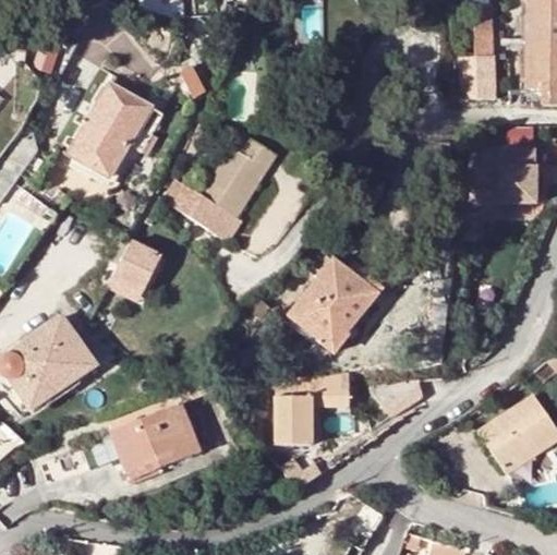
[(530,0),(531,41),(556,41),(556,0),(530,0)]
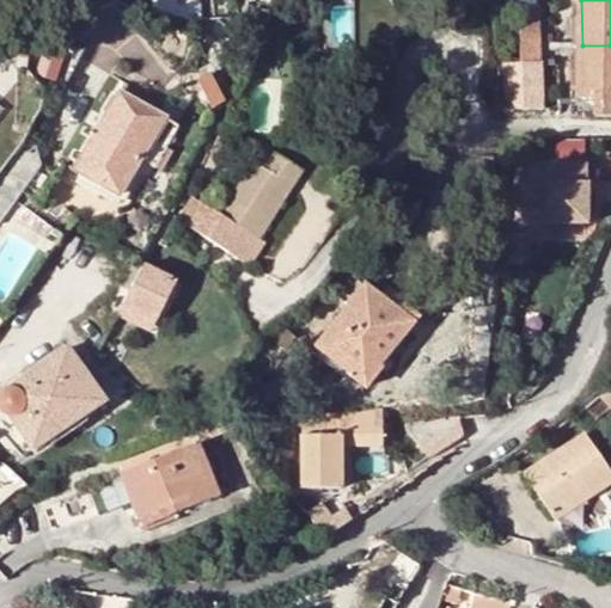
[(521,5),(523,19),(542,19),(541,4),(521,5)]
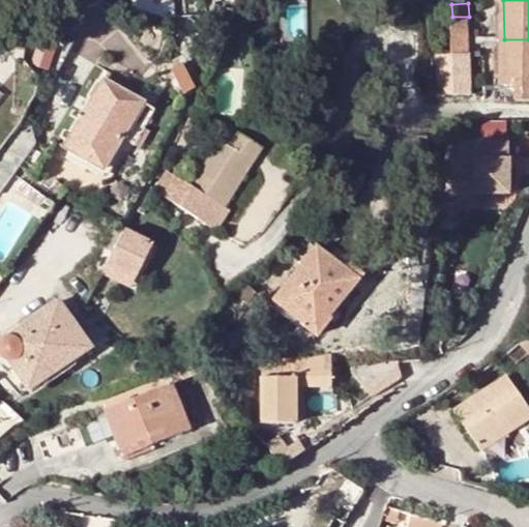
[(452,17),(452,29),(469,30),(469,17),(452,17)]
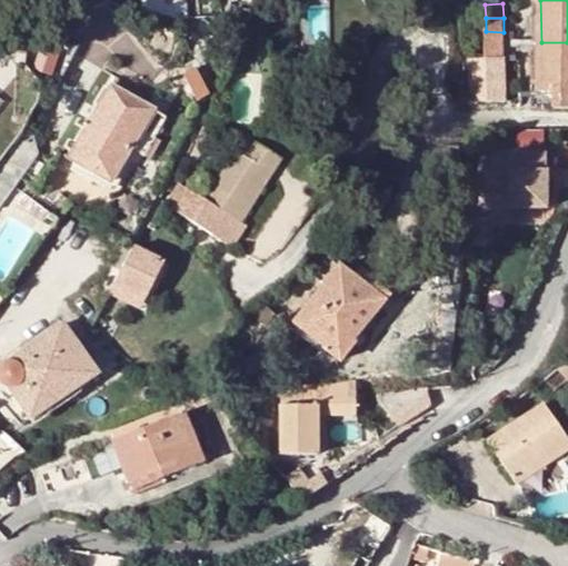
[(486,41),(487,45),(505,43),(504,32),(486,31),(486,41)]
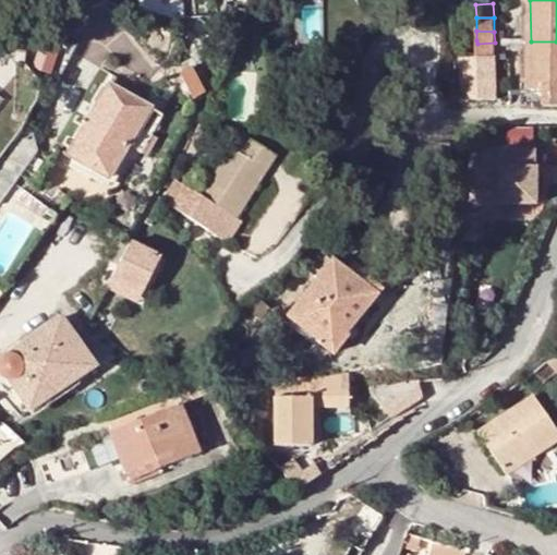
[(461,53),(477,53),(477,44),(476,40),(461,40),(461,53)]
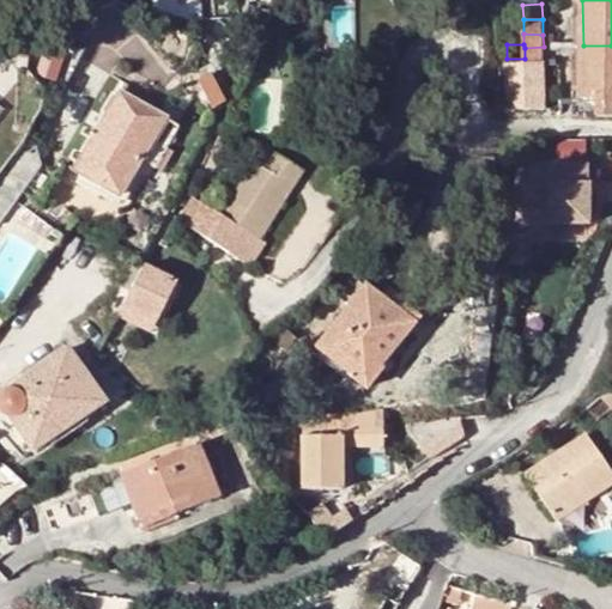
[(597,98),(611,97),(611,46),(583,46),(582,97),(597,98)]
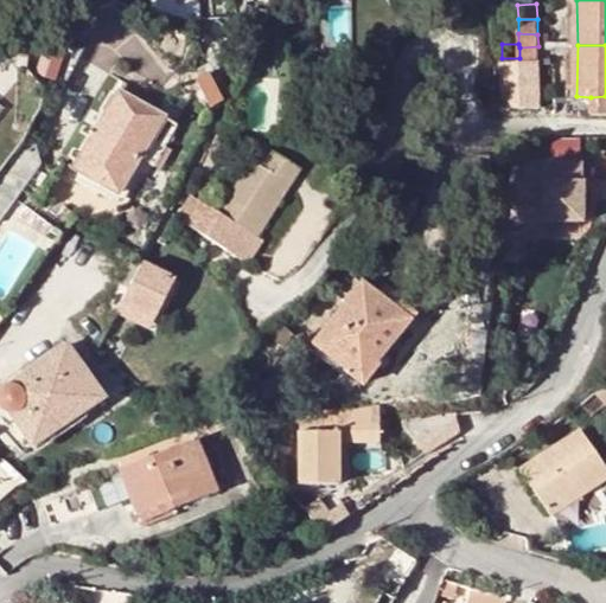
[(520,58),(520,61),(538,61),(538,46),(520,47),(520,58)]
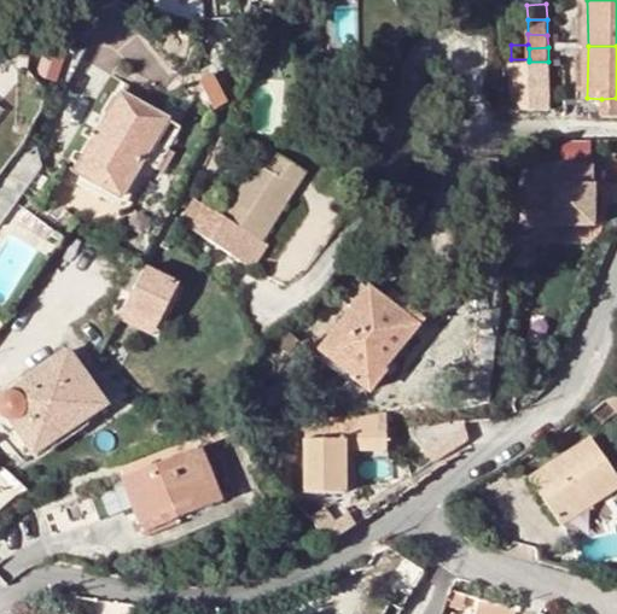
[(530,75),(549,75),(548,62),(529,62),(530,75)]
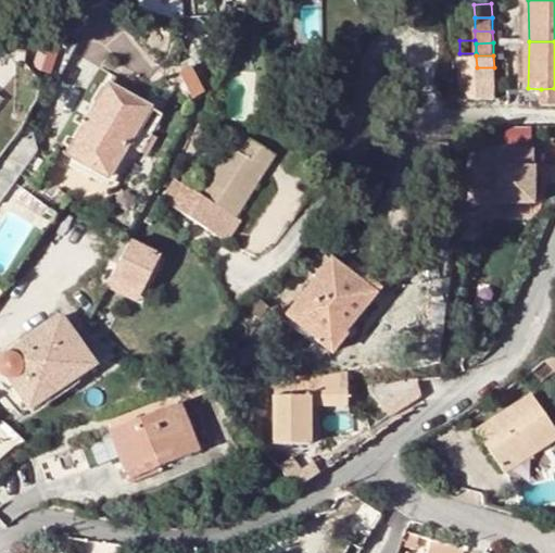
[(111,175),(130,142),(153,105),(116,84),(121,76),(103,65),(57,141),(111,175)]
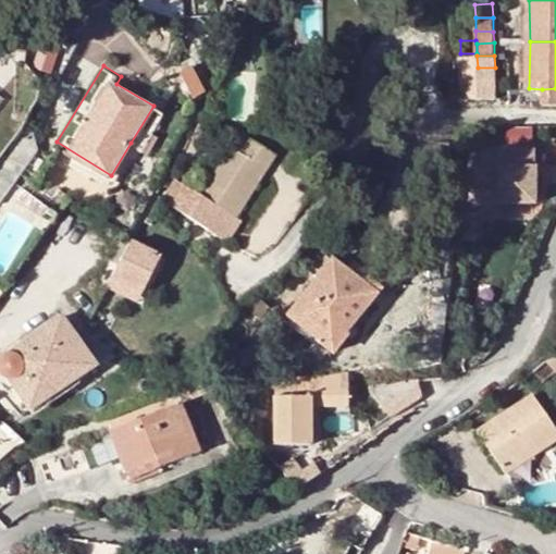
[(193,65),(183,70),(196,97),(207,91),(193,65)]
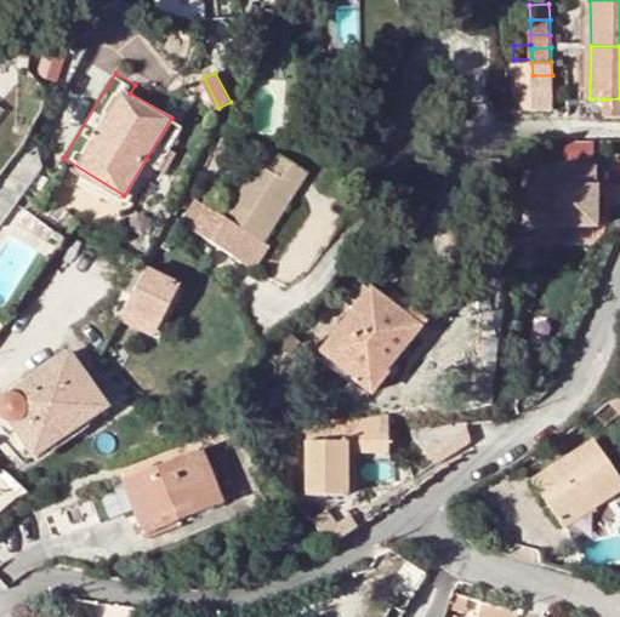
[(553,101),(552,75),(533,75),(533,76),(533,101),(553,101)]
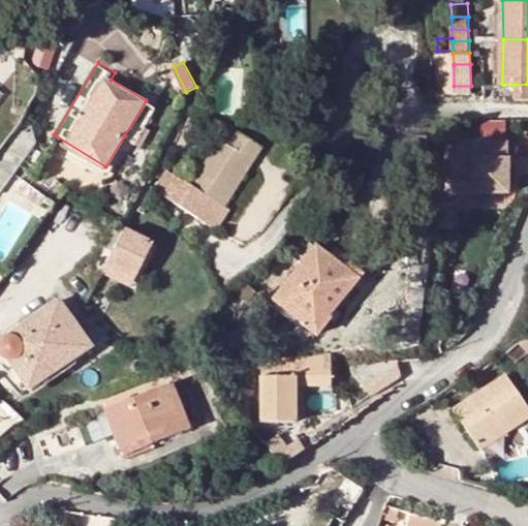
[(441,65),(441,87),(454,86),(454,65),(441,65)]
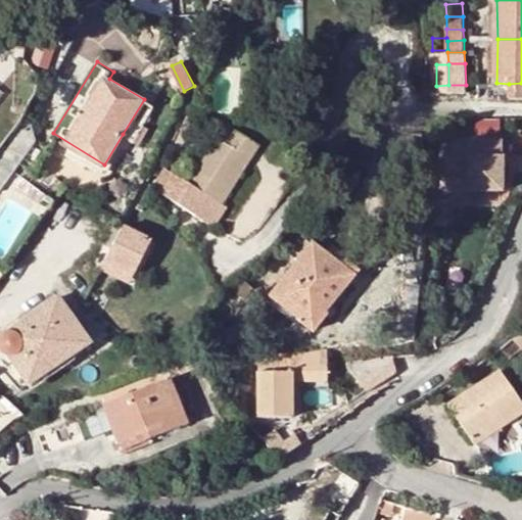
[(521,83),(509,84),(509,98),(521,98),(521,83)]
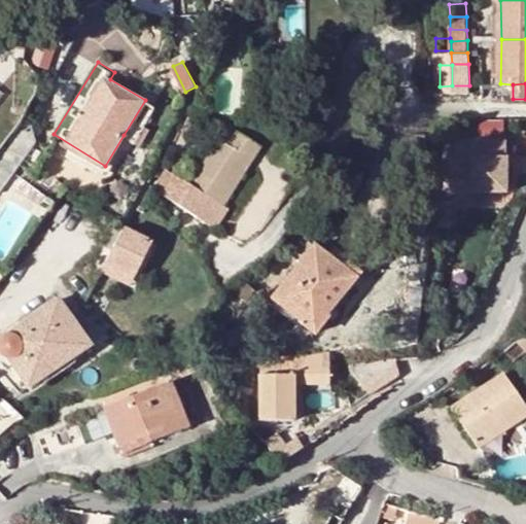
[(155,107),(145,100),(124,135),(135,141),(155,107)]
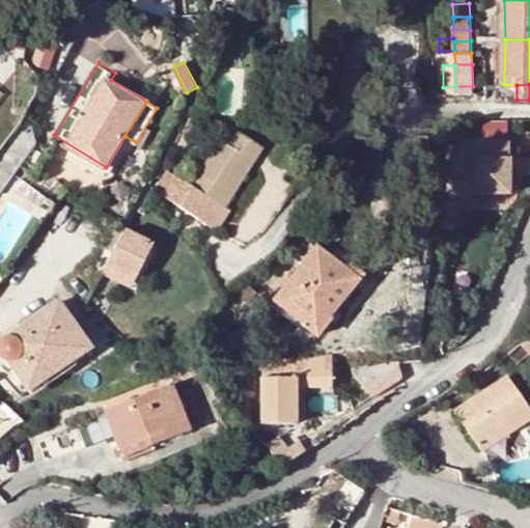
[(208,110),(196,104),(184,127),(196,134),(208,110)]
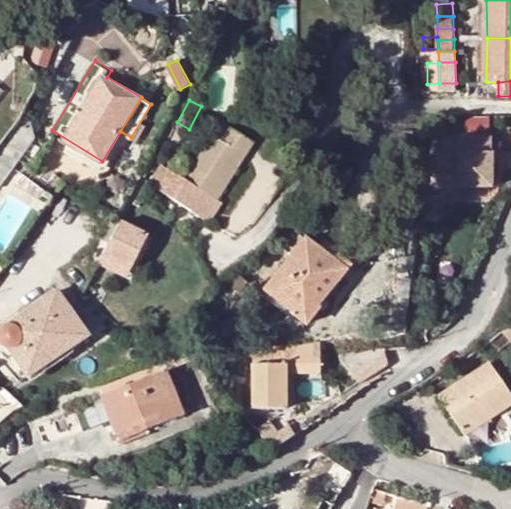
[(20,124),(36,136),(30,112),(20,124)]
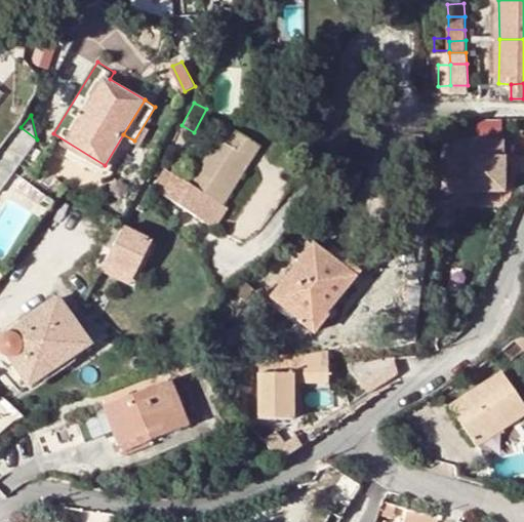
[(155,183),(216,225),(231,205),(227,202),(265,146),(236,126),(228,138),(224,136),(192,184),(165,166),(155,183)]
